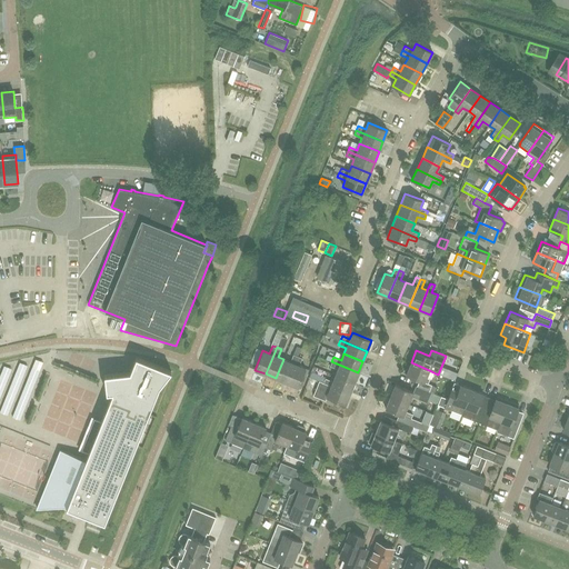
[(276,378),(287,382),(298,356),(292,355),(290,361),(283,359),(276,378)]
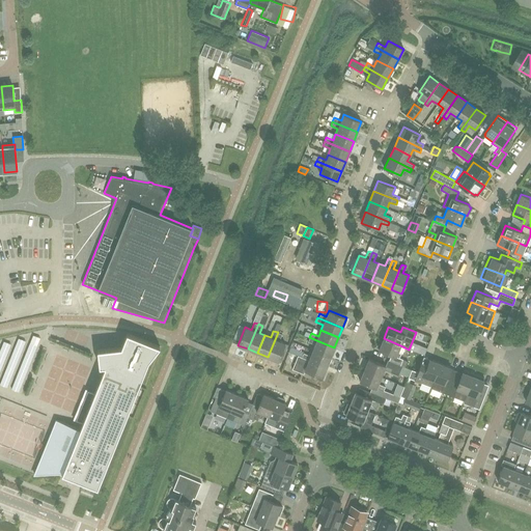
[(278,361),(285,343),(279,341),(282,334),(278,332),(268,357),(278,361)]
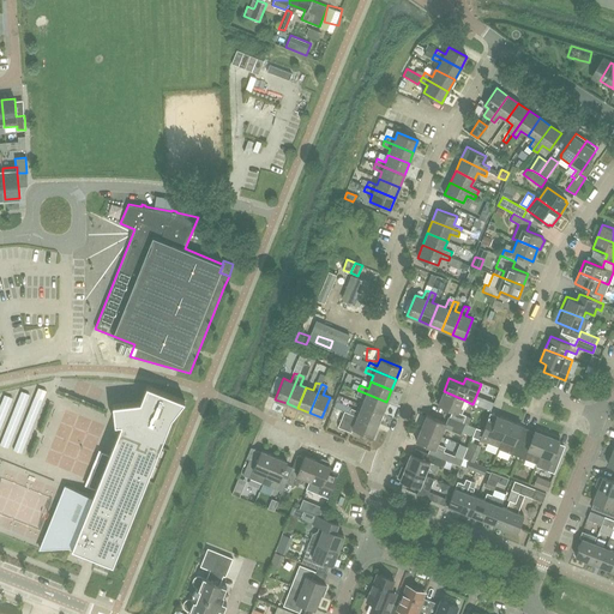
[(72,547),(113,564),(172,416),(185,401),(148,385),(142,401),(113,404),(115,423),(121,423),(121,425),(109,455),(101,452),(88,486),(95,488),(92,497),(65,485),(40,548),(40,549),(68,546),(72,547)]
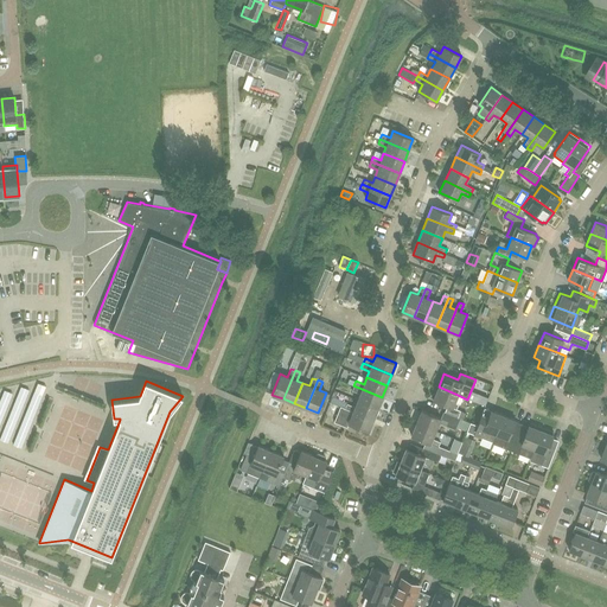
[(48,385),(39,383),(16,445),(24,447),(48,385)]
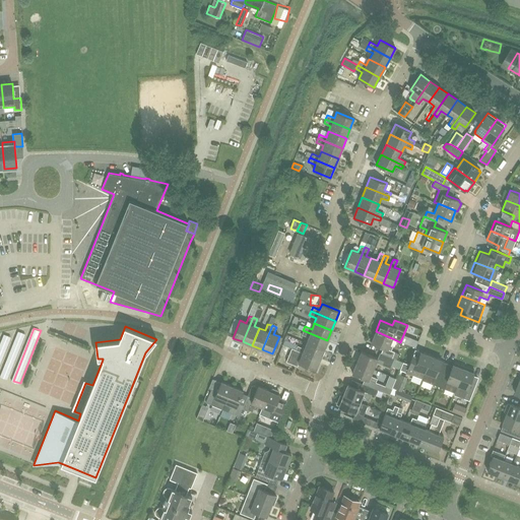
[(19,330),(3,376),(9,378),(25,333),(19,330)]
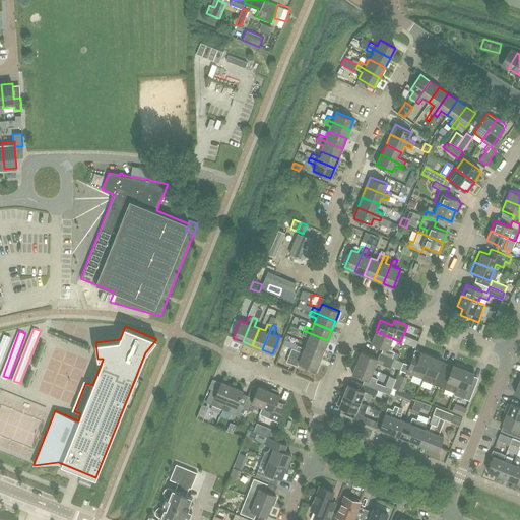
[(309,337),(306,342),(324,349),(327,340),(303,330),(302,334),(309,337)]
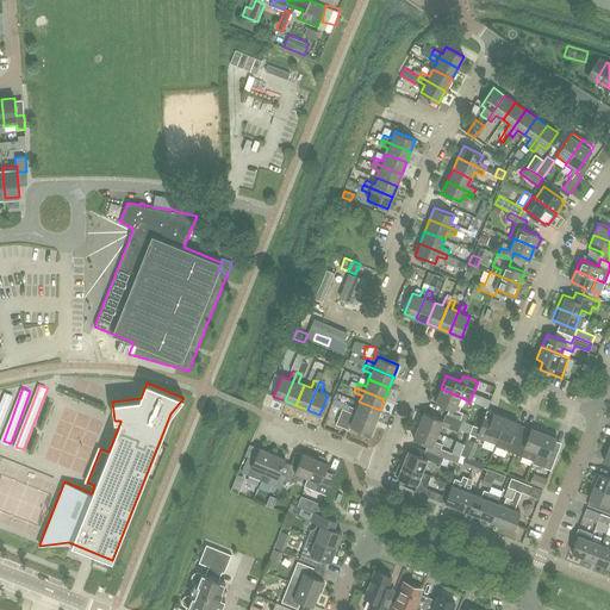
[(468,415),(459,411),(461,405),(456,404),(460,397),(441,388),(435,402),(449,408),(447,414),(462,421),(466,422),(468,415)]
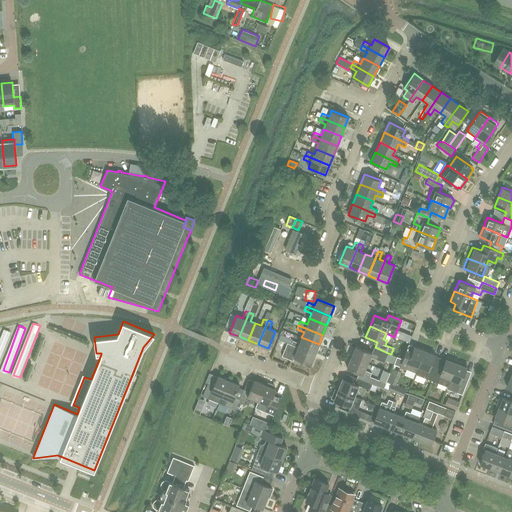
[(0,363),(12,331),(5,328),(0,342),(0,363)]
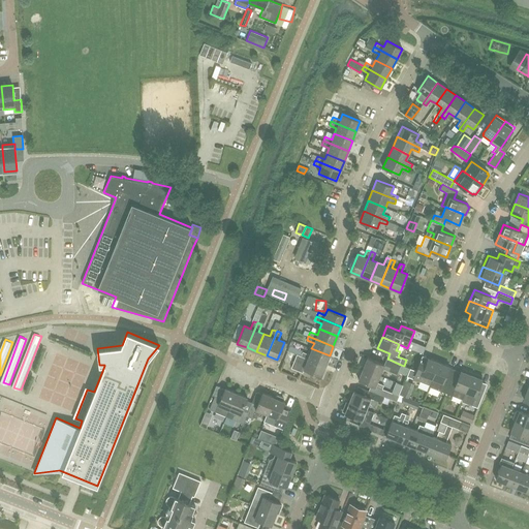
[(341,348),(347,350),(350,342),(343,340),(341,348)]
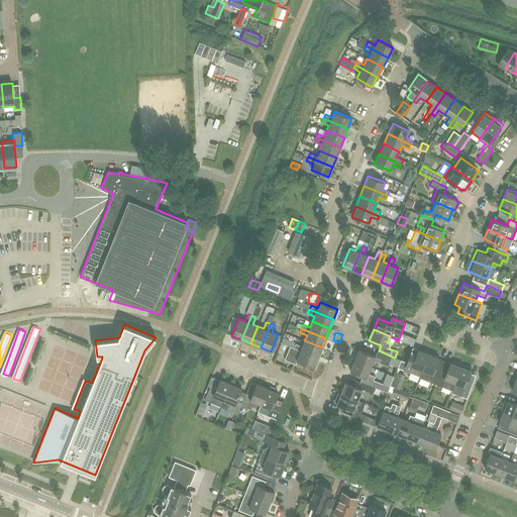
[(318,357),(322,347),(304,340),(302,346),(295,343),(294,347),(318,357)]
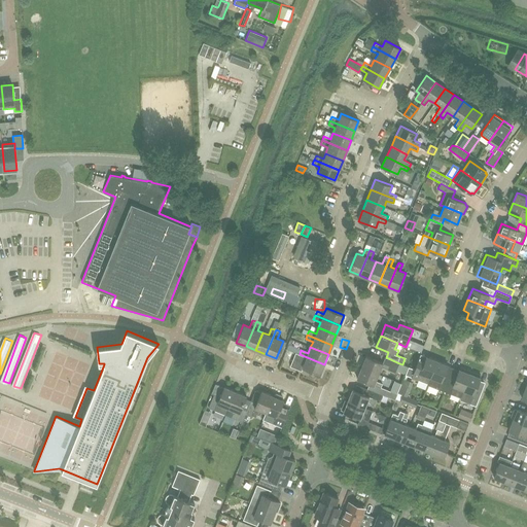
[(324,364),(300,354),(295,353),(290,366),(302,371),(303,367),(320,375),(324,364)]
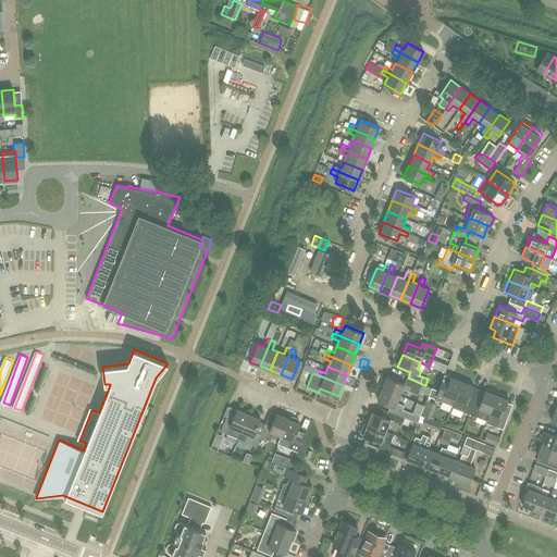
[(422,384),(408,378),(407,378),(405,384),(404,384),(405,383),(386,376),(382,388),(399,395),(403,387),(418,394),(419,392),(422,384)]
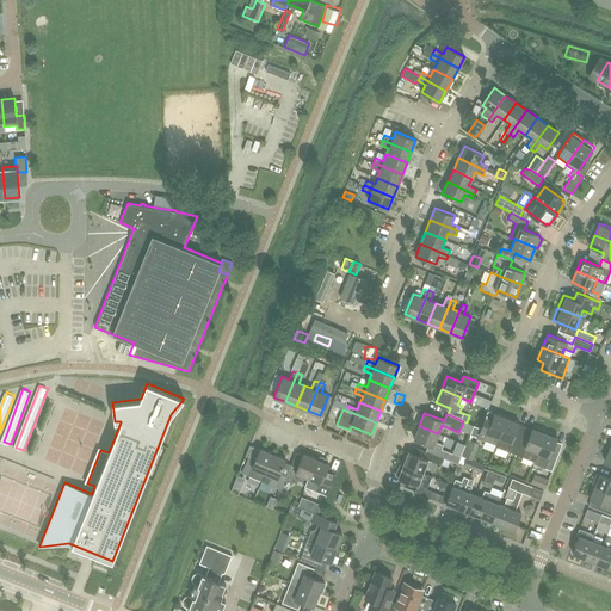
[(474,425),(469,434),(495,445),(506,418),(494,413),(492,419),(485,417),(481,429),(474,425)]
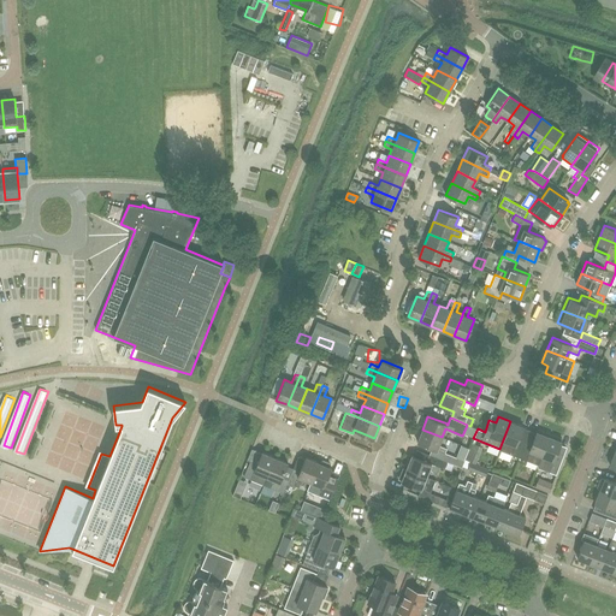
[(519,457),(526,440),(519,438),(523,426),(510,421),(499,449),(499,450),(507,452),(519,457)]
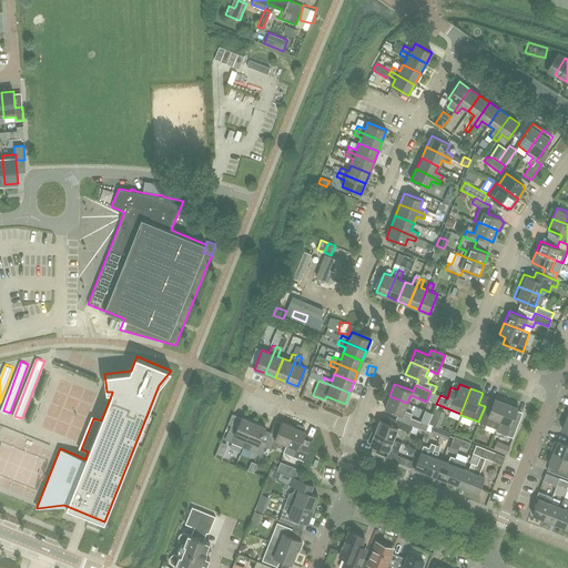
[(485,406),(478,422),(496,428),(507,399),(496,395),(490,408),(485,406)]
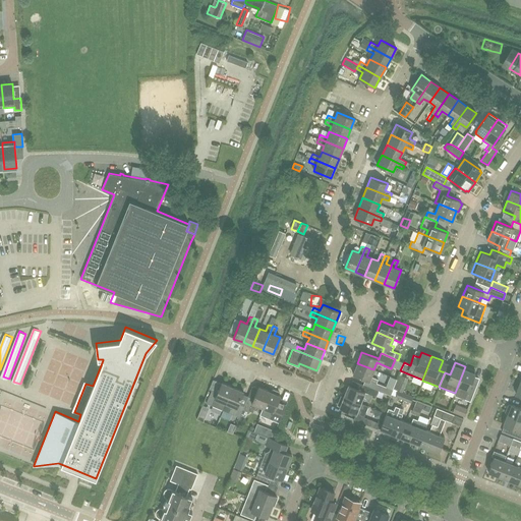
[(370,377),(373,369),(357,363),(352,373),(365,379),(362,385),(378,391),(390,396),(393,390),(377,383),(378,380),(370,377)]
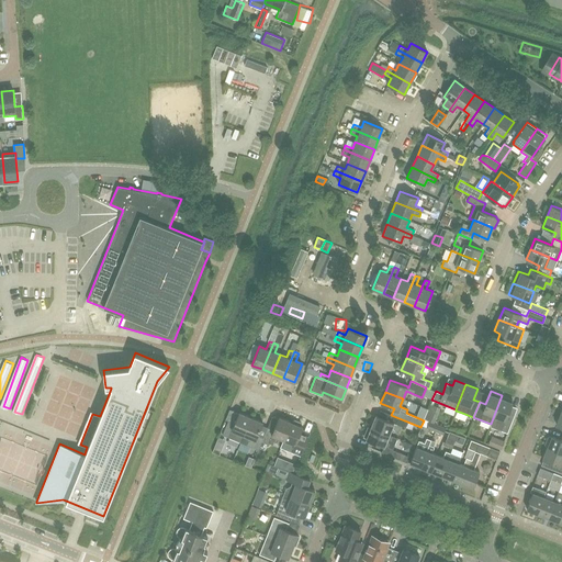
[(491,424),(490,426),(507,433),(513,418),(506,416),(513,400),(502,395),(491,424)]
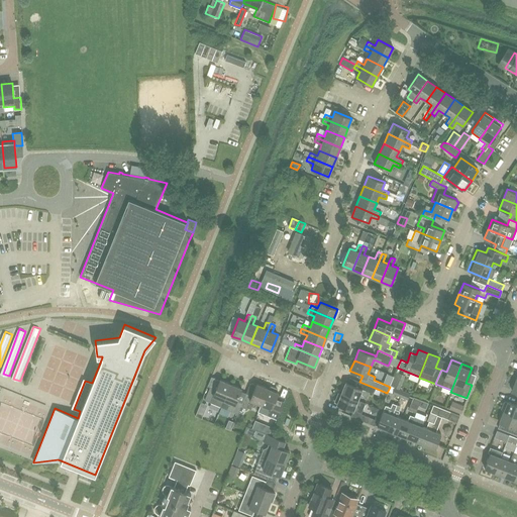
[(210,387),(204,400),(221,407),(230,384),(219,379),(215,389),(210,387)]
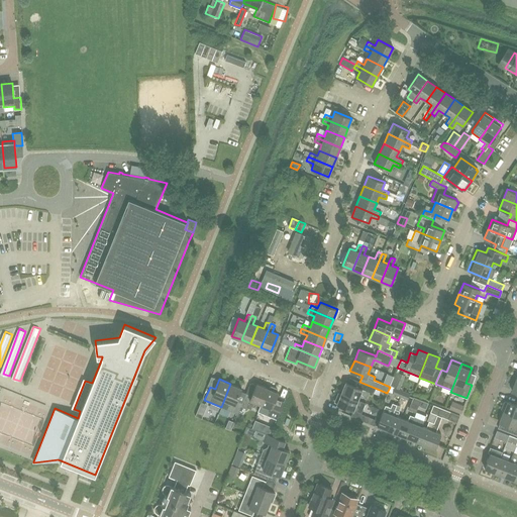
[(345,382),(341,393),(357,400),(359,394),(367,397),(369,392),(373,393),(375,388),(359,382),(357,387),(345,382)]
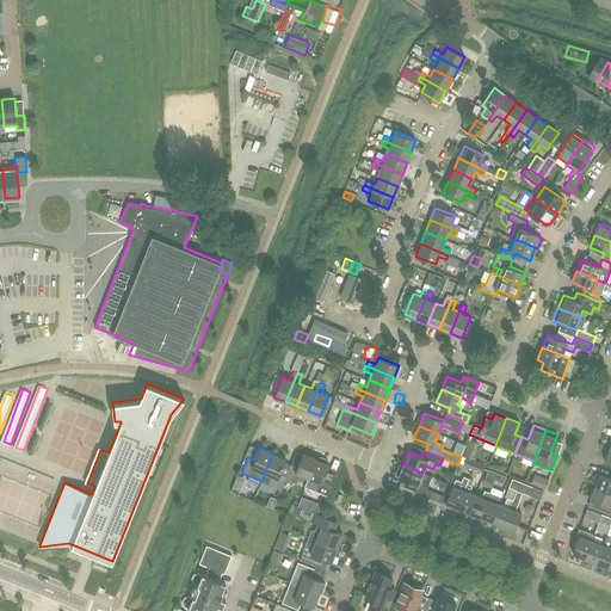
[(281,489),(284,480),(285,475),(279,473),(285,458),(272,454),(261,481),(266,483),(281,489)]
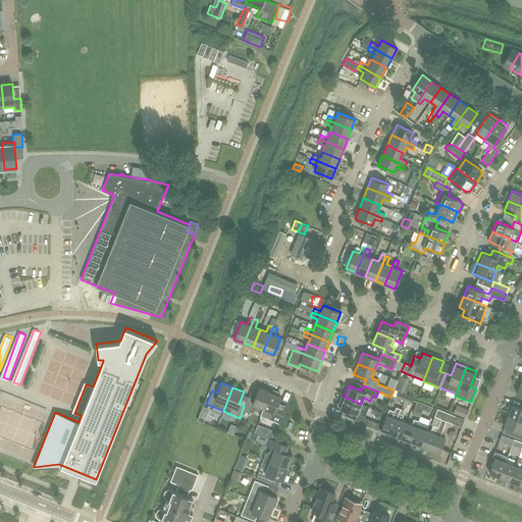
[(244,406),(243,410),(249,412),(249,411),(253,413),(256,406),(263,408),(269,392),(259,387),(254,399),(248,397),(244,406)]
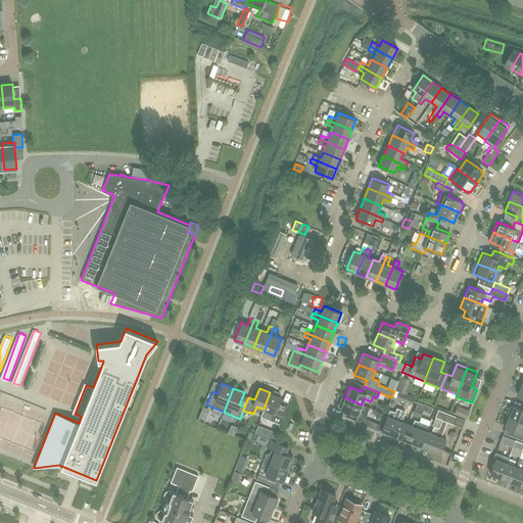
[(277,423),(285,405),(279,401),(281,397),(279,396),(280,394),(279,393),(274,390),(272,391),(272,393),(270,392),(264,409),(260,416),(277,423)]
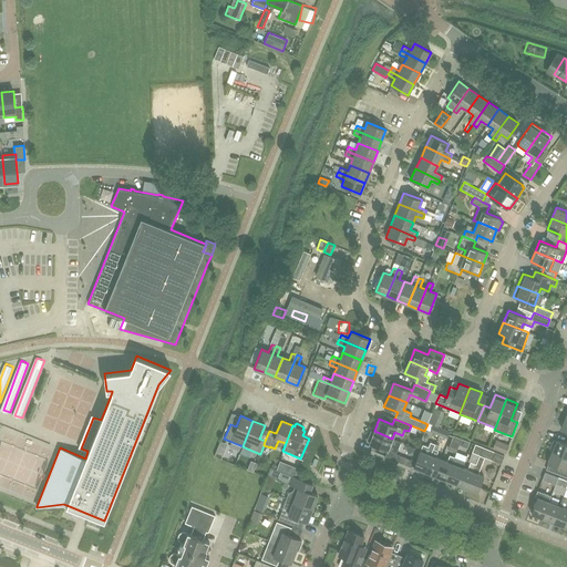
[(431,431),(439,434),(441,429),(433,425),(431,431)]
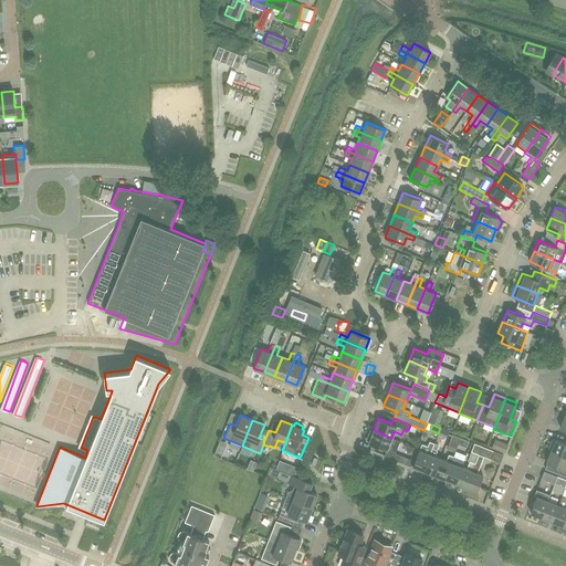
[(446,437),(449,431),(440,428),(438,433),(446,437)]
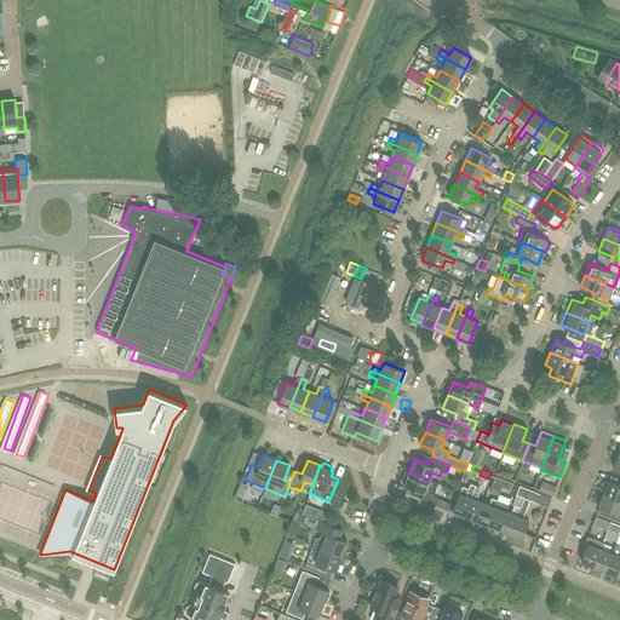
[(438,483),(429,480),(409,471),(408,472),(406,471),(401,482),(405,483),(403,484),(434,497),(438,483)]
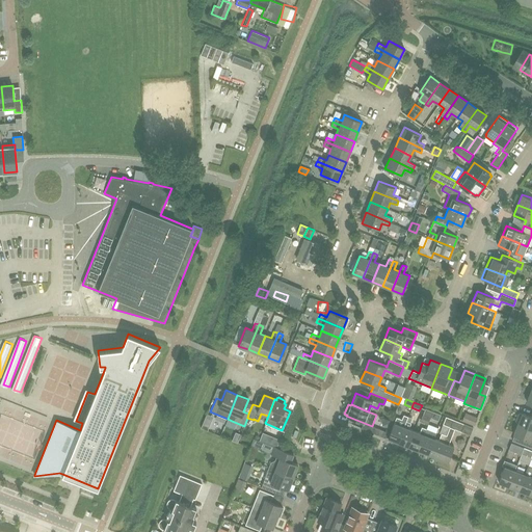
[(423,415),(430,418),(432,411),(425,408),(423,415)]
